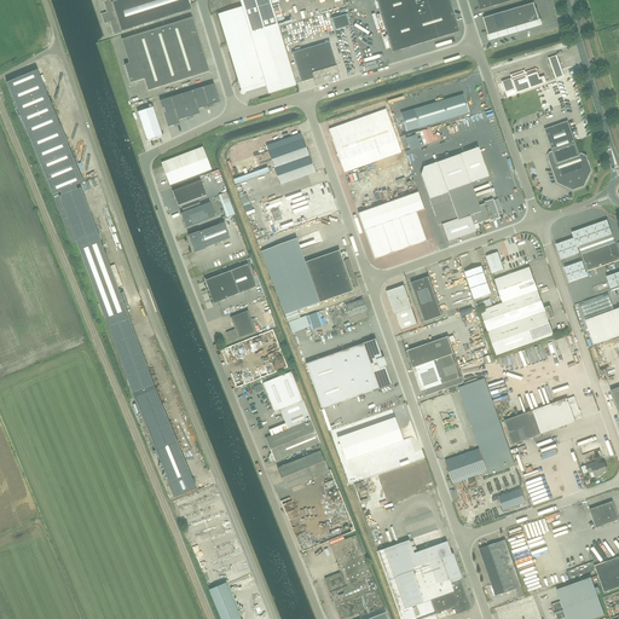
[(109,0),(104,3),(106,12),(102,15),(104,24),(110,22),(114,35),(121,33),(121,32),(191,10),(187,0),(119,0),(111,3),(110,0),(109,0)]
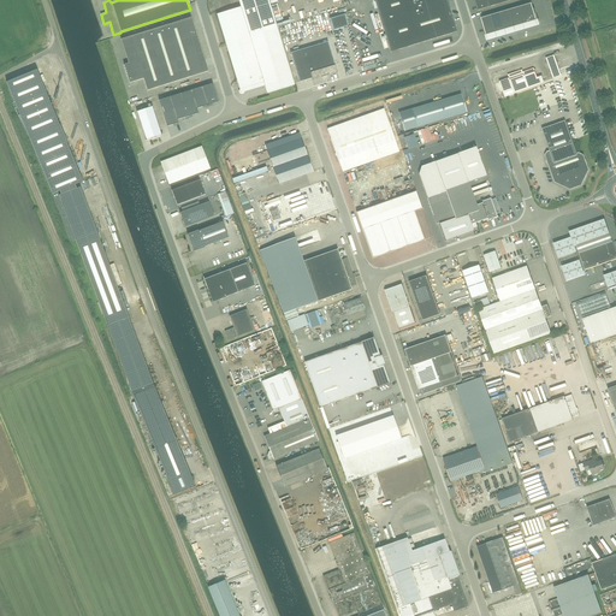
[(217,15),(225,42),(241,90),(243,93),(265,86),(267,94),(294,86),(267,0),(238,0),(241,7),(217,15)]
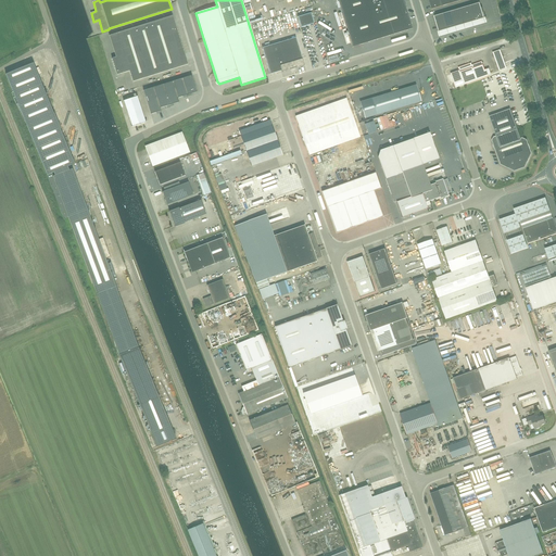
[(338,0),(352,47),(375,40),(413,28),(403,0),(338,0)]
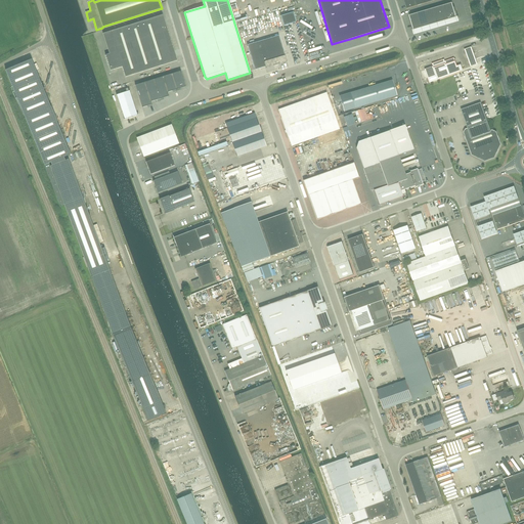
[(425,3),(424,0),(404,0),(407,8),(425,3)]
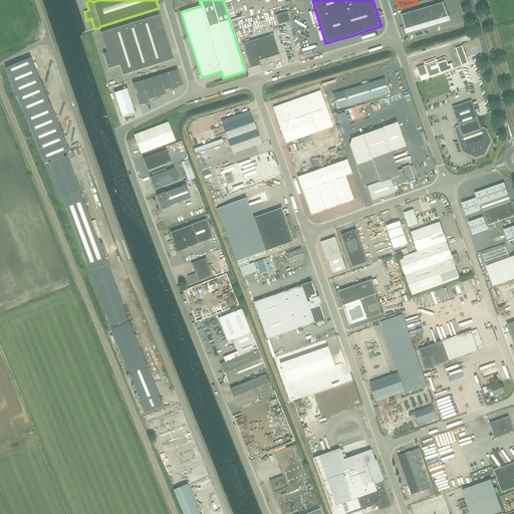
[(444,2),(402,15),(405,27),(406,31),(406,30),(407,31),(448,19),(448,18),(449,18),(446,7),(445,7),(444,2)]
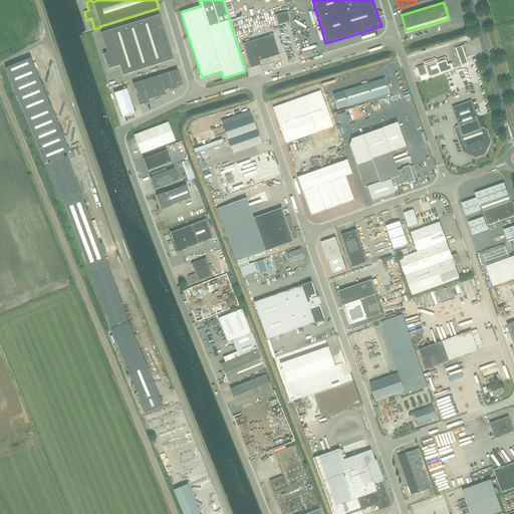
[(278,25),(290,22),(287,12),(275,15),(278,25)]
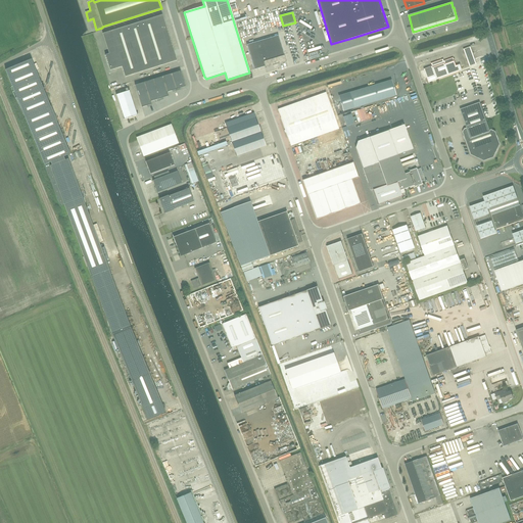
[(177,60),(162,14),(110,31),(116,51),(105,55),(110,70),(122,66),(125,77),(177,60)]
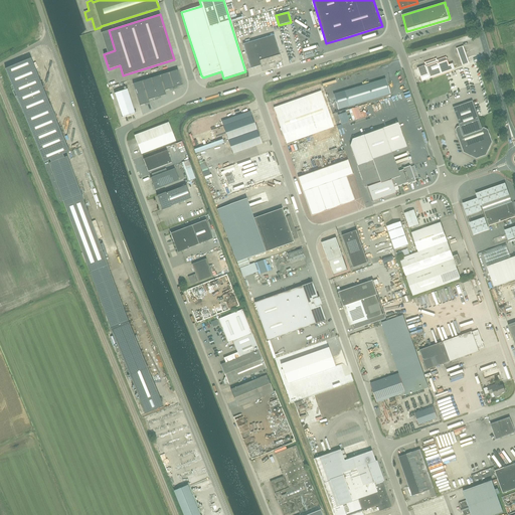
[(274,34),(242,44),(250,68),(261,65),(262,66),(270,64),(269,63),(274,62),(274,63),(282,60),(274,34)]
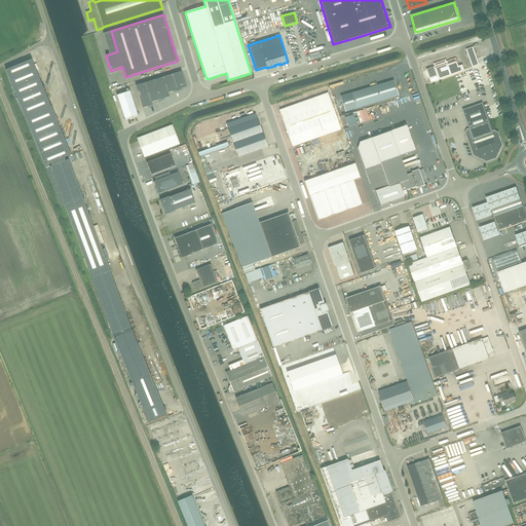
[(313,54),(331,48),(330,45),(311,51),(313,54)]
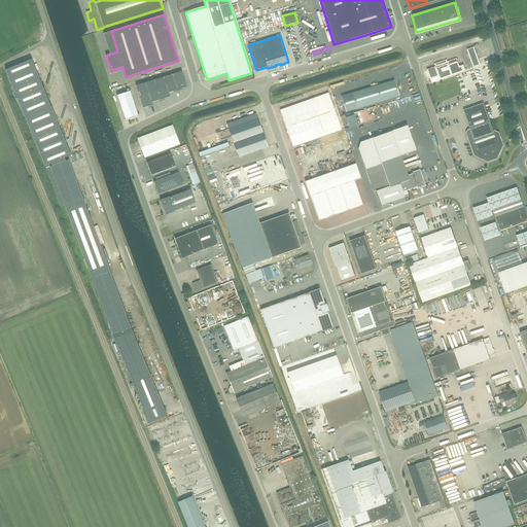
[(477,46),(469,49),(476,68),(483,65),(477,46)]
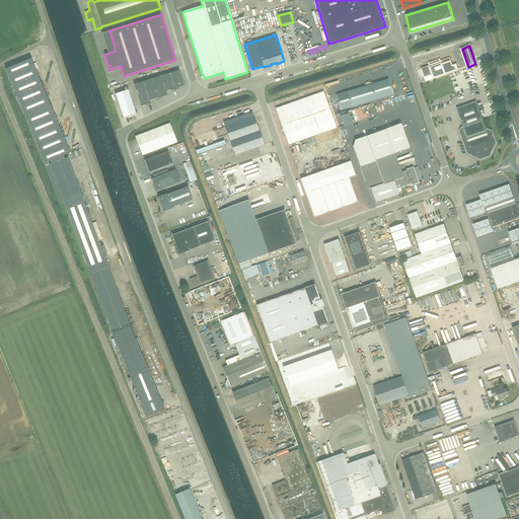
[(429,67),(420,69),(425,83),(458,71),(456,64),(452,66),(449,58),(440,61),(440,59),(427,63),(429,67)]
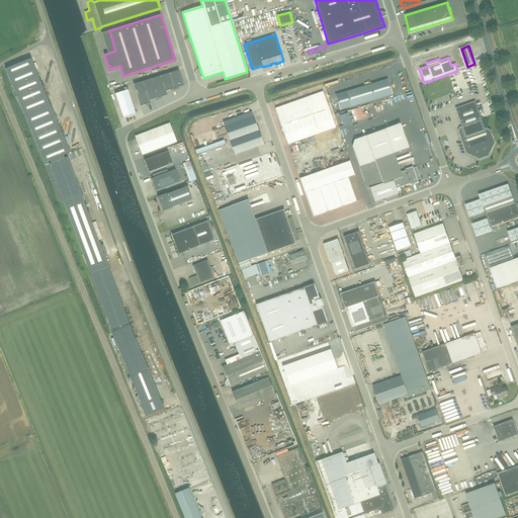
[(102,252),(100,247),(67,157),(65,159),(63,155),(70,153),(31,59),(5,69),(44,163),(60,204),(64,202),(111,331),(146,416),(164,408),(128,324),(102,252)]
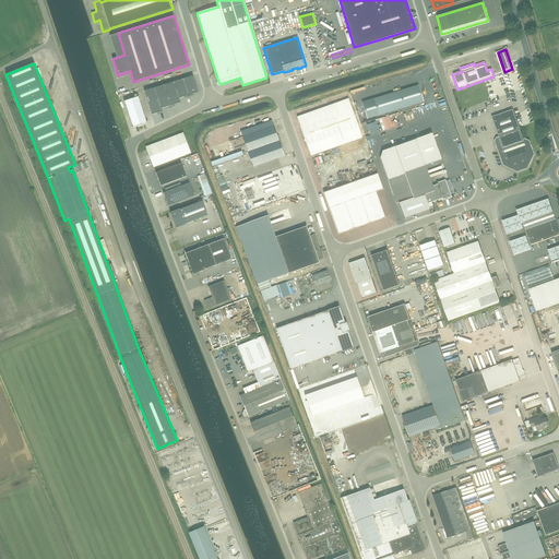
[(193,75),(183,79),(189,97),(192,96),(192,94),(198,93),(193,75)]
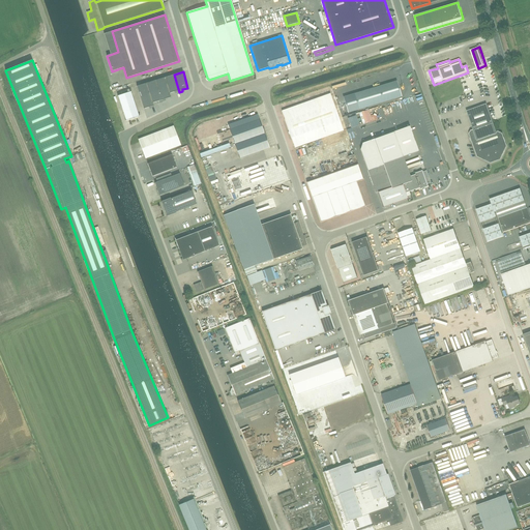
[(175,93),(179,92),(174,75),(165,78),(170,93),(175,92),(175,93)]
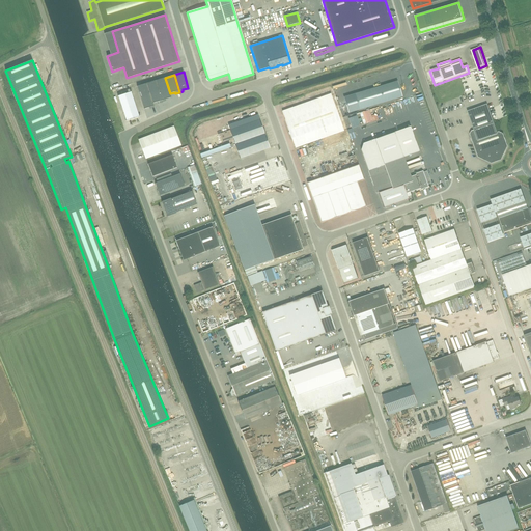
[(165,78),(156,81),(162,102),(166,101),(165,100),(171,98),(170,93),(165,78)]
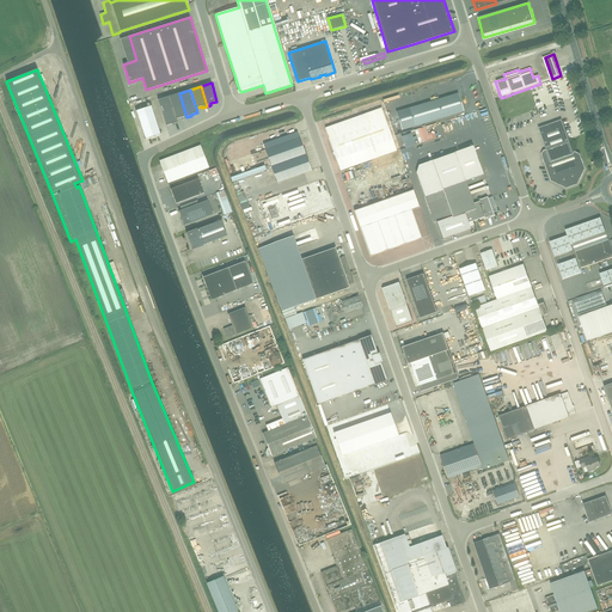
[(179,93),(169,96),(176,118),(182,117),(183,118),(187,117),(179,93)]
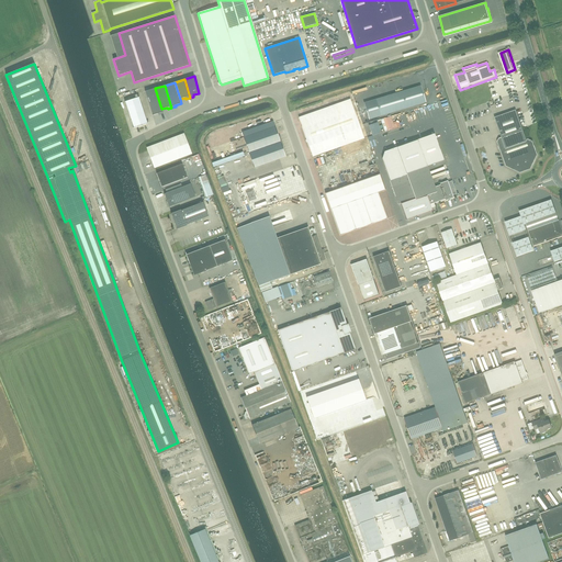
[(426,102),(420,86),(364,103),(369,120),(426,102)]
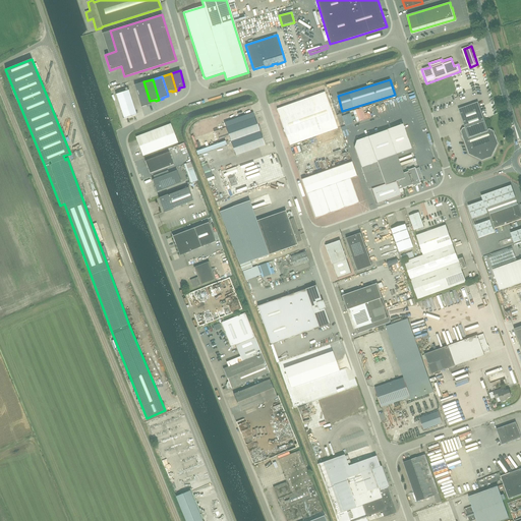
[(151,106),(150,101),(143,81),(134,84),(141,107),(147,105),(148,107),(151,106)]
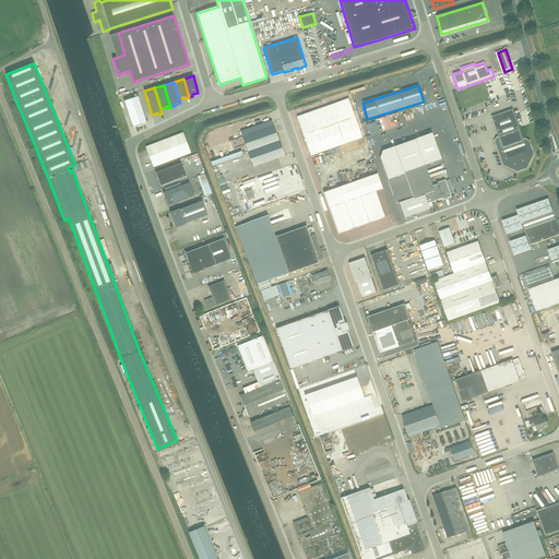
[(129,99),(125,100),(132,127),(146,122),(139,97),(137,97),(135,94),(128,97),(129,99)]
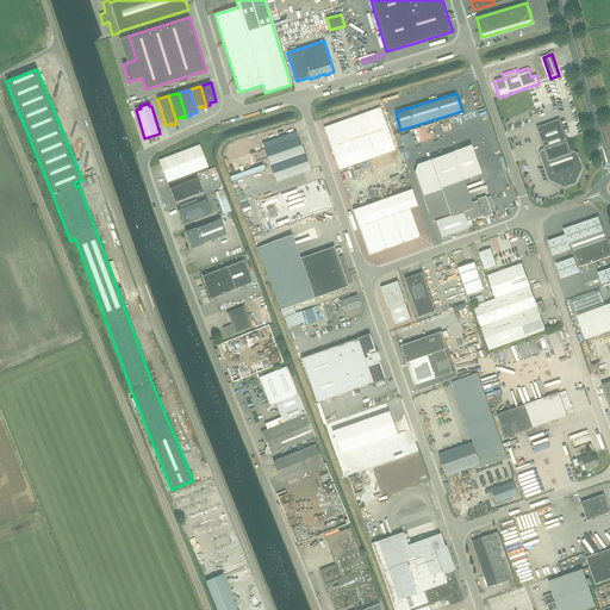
[(396,150),(380,107),(324,128),(340,170),(396,150)]
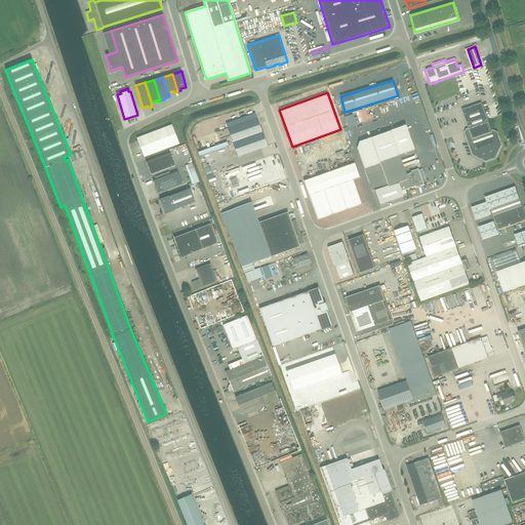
[(491,130),(482,103),(461,110),(469,128),(466,129),(465,132),(473,155),(485,161),(495,158),(501,145),(497,132),(493,130),(491,130)]
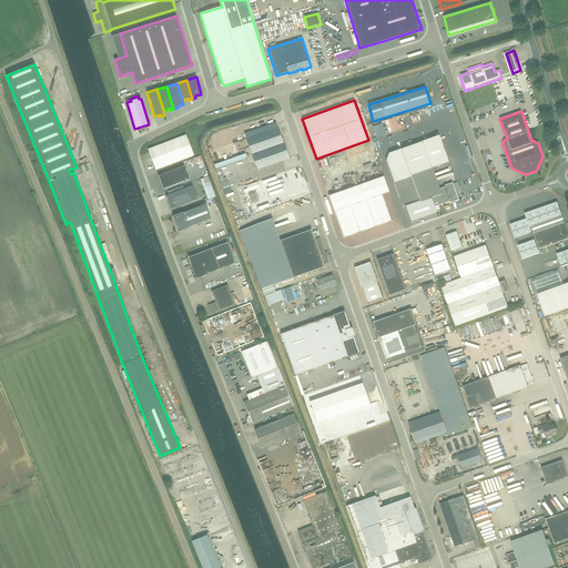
[(402,121),(406,130),(412,127),(408,119),(402,121)]
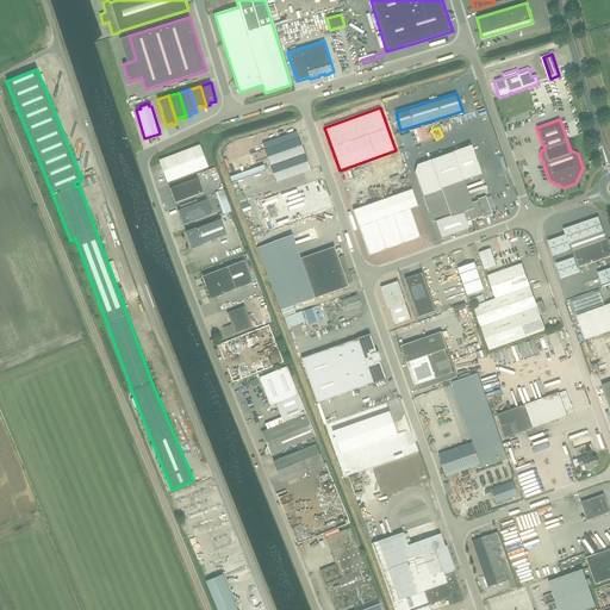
[(416,131),(403,135),(408,148),(424,142),(422,137),(415,139),(414,137),(417,136),(416,131)]
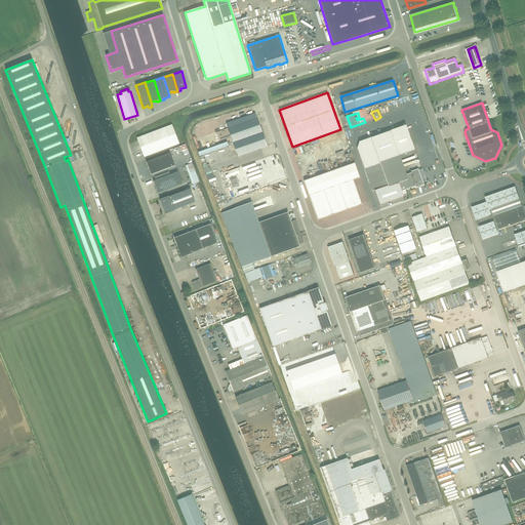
[(259,127),(256,118),(228,128),(238,157),(267,147),(264,137),(265,137),(261,126),(259,127)]
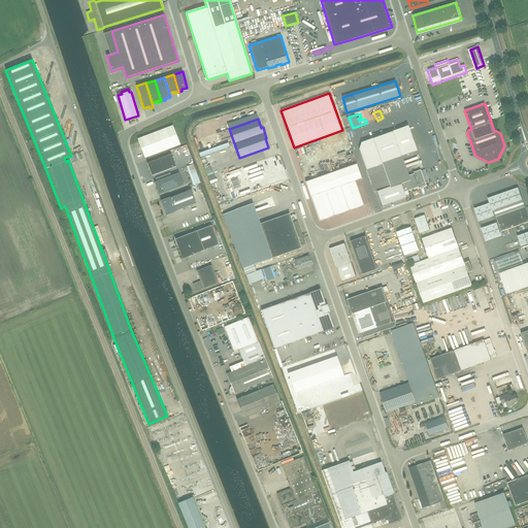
[(179,144),(172,126),(137,139),(145,158),(179,144)]
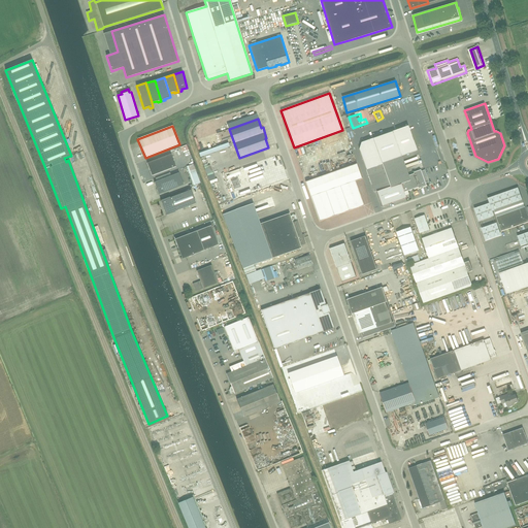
[(405,198),(403,192),(418,187),(419,189),(426,186),(420,170),(413,172),(414,173),(408,175),(401,156),(417,151),(407,126),(361,142),(359,150),(366,169),(374,192),(376,192),(382,206),(405,198)]
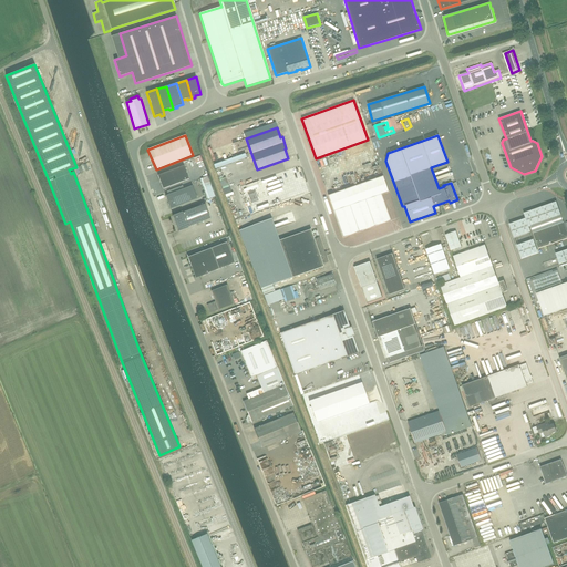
[(157,175),(161,182),(163,189),(188,179),(186,172),(184,165),(157,175)]
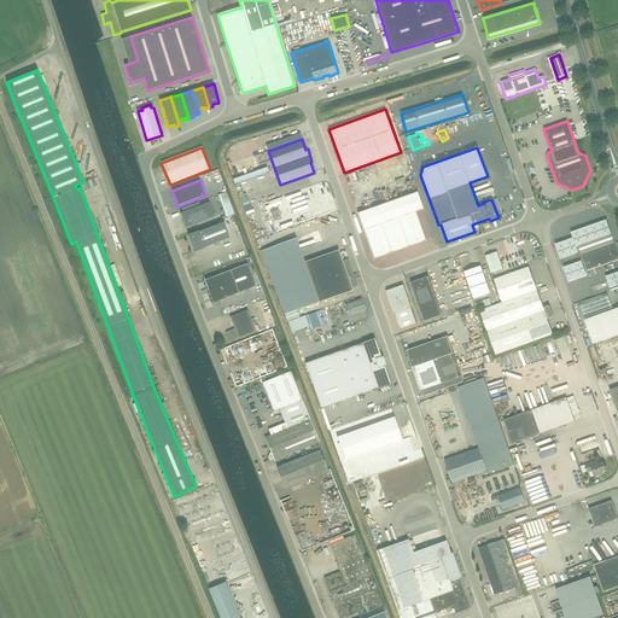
[(228,188),(220,191),(228,217),(237,215),(228,188)]
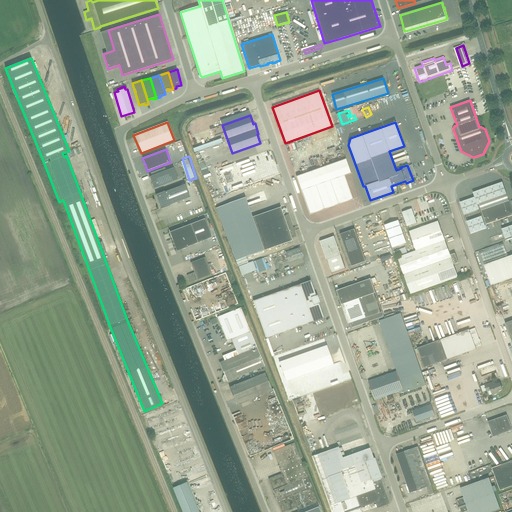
[(344,176),(351,173),(345,159),(296,176),(310,215),(353,199),(344,176)]
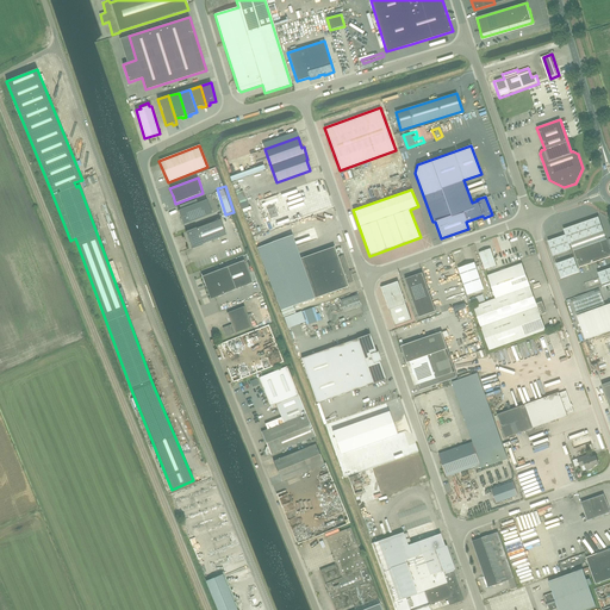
[(212,213),(206,200),(178,211),(184,225),(212,213)]
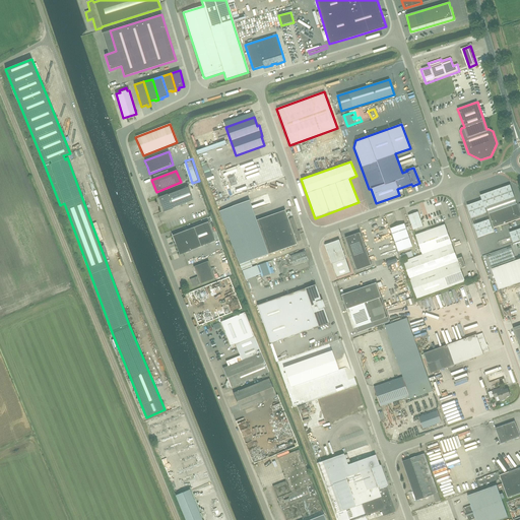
[(489,213),(517,203),(510,185),(480,195),(481,200),(467,205),(478,237),(494,232),(485,208),(486,207),(489,213)]
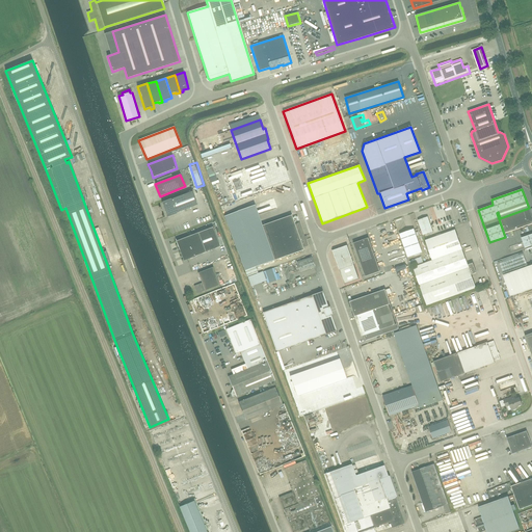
[(167,216),(197,205),(192,191),(162,203),(167,216)]
